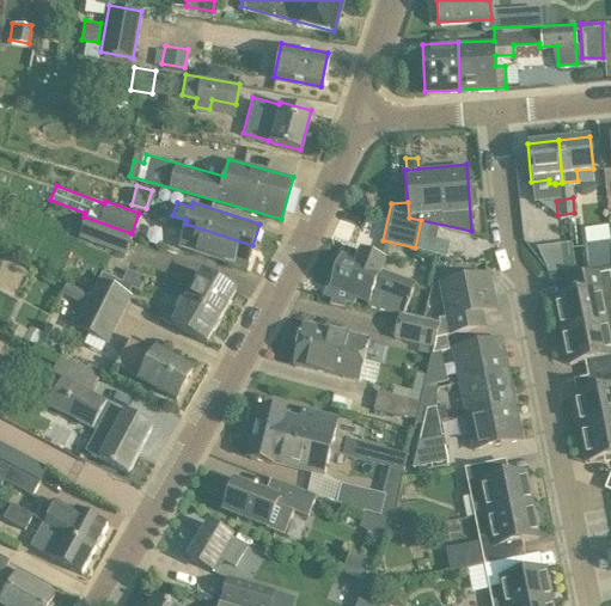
[(78,233),(124,251),(132,233),(84,216),(78,233)]
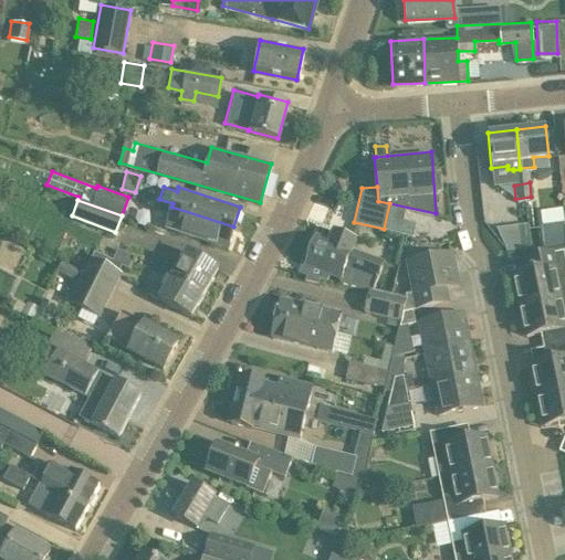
[(233,226),(171,207),(165,226),(227,246),(233,226)]
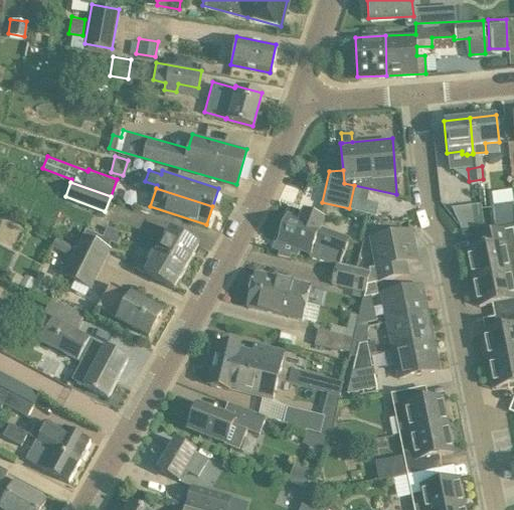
[(513,216),(512,199),(491,202),(494,222),(513,218),(513,216)]
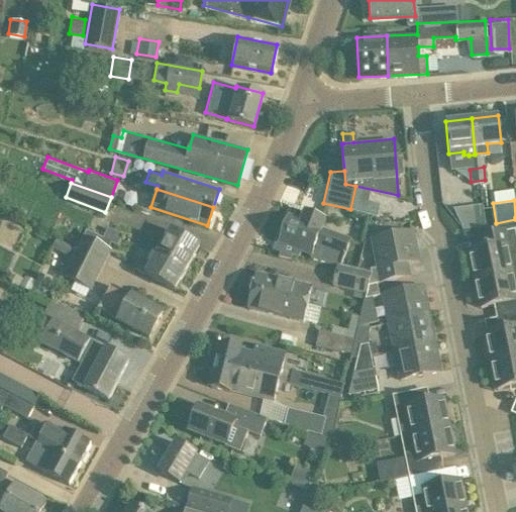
[(474,202),(452,205),(461,226),(477,224),(474,202)]
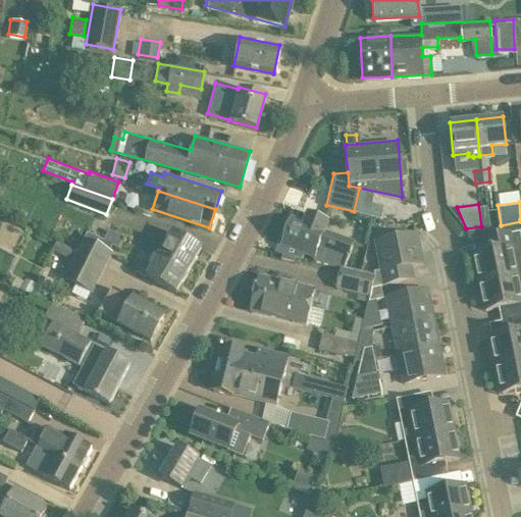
[(285,227),(348,253),(354,239),(324,226),(327,219),(306,211),(303,220),(291,216),(285,227)]
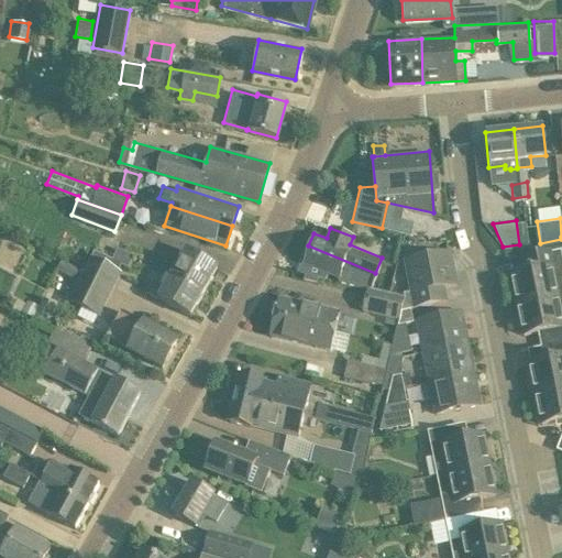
[(133,252),(117,244),(110,256),(127,265),(133,252)]
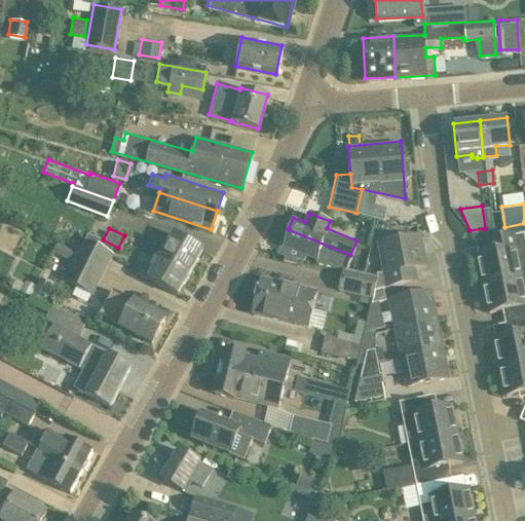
[(350,255),(288,229),(278,253),(304,259),(306,254),(315,258),(315,260),(342,267),(345,267),(350,255)]
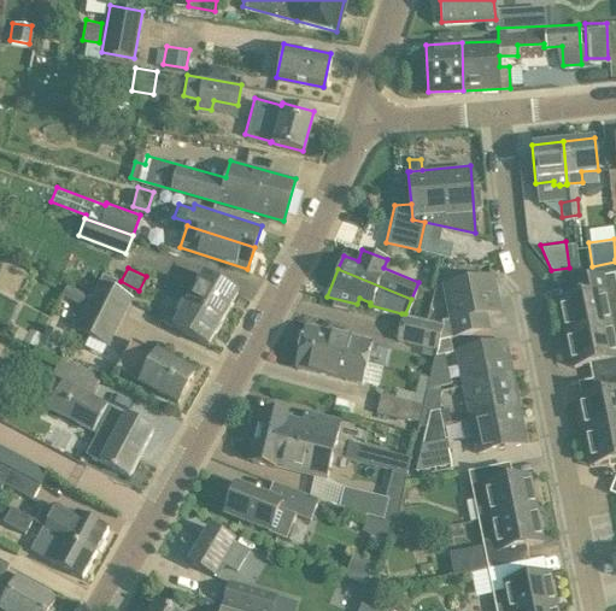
[(185,300),(222,319),(238,292),(201,271),(185,300)]
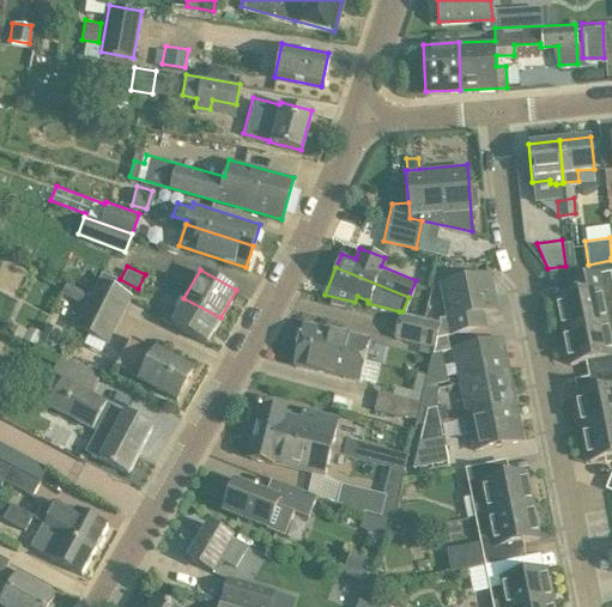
[(563,329),(611,319),(611,283),(610,269),(580,275),(582,291),(556,297),(563,329)]
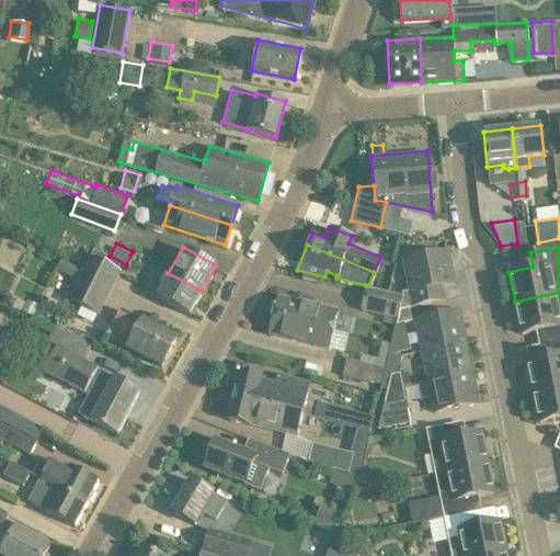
[(408,305),(408,306),(443,299),(440,284),(453,281),(449,265),(452,263),(449,253),(446,252),(446,250),(403,259),(409,288),(401,290),(401,293),(402,293),(398,306),(408,305)]
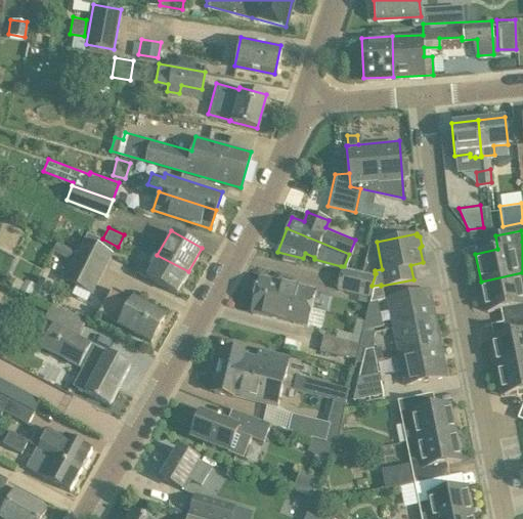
[(75,250),(104,264),(112,250),(83,235),(75,250)]
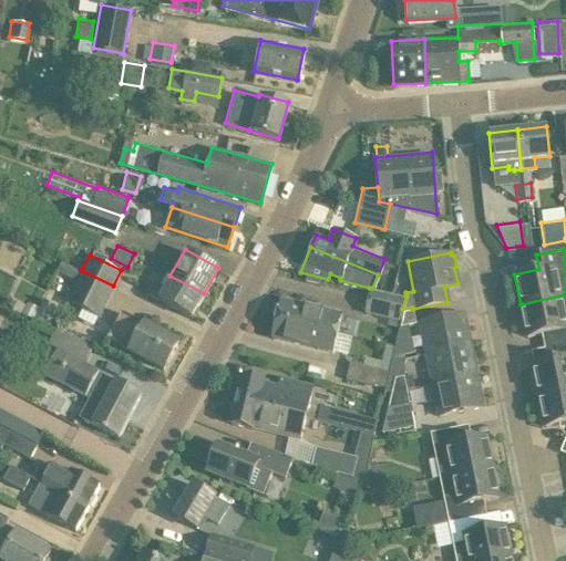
[(79,267),(60,258),(55,268),(64,272),(65,270),(74,274),(79,267)]
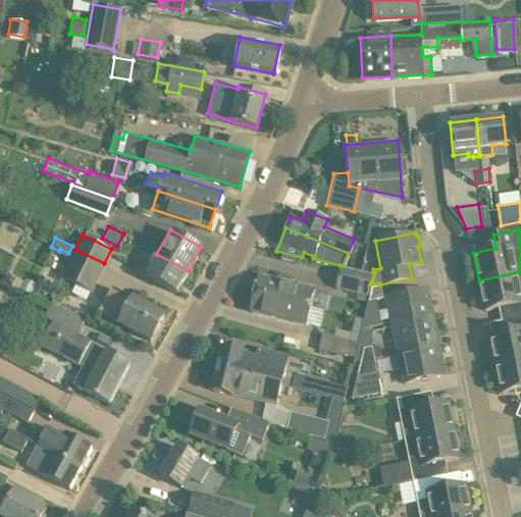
[(61,275),(91,291),(104,263),(74,249),(61,275)]
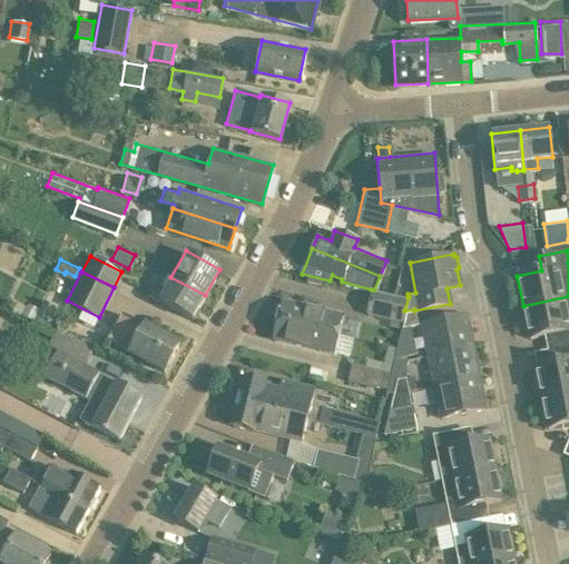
[(205,295),(170,277),(165,287),(153,280),(147,293),(190,317),(205,295)]
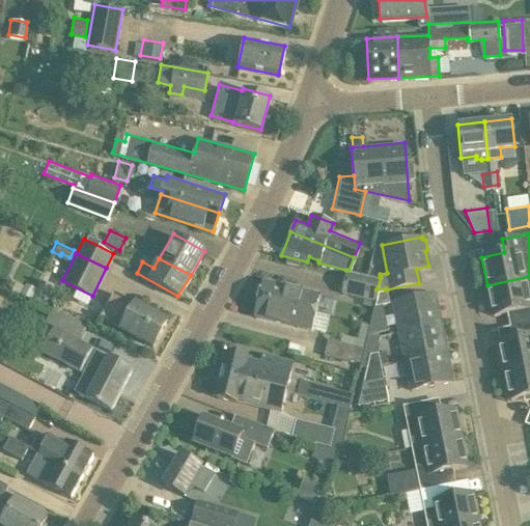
[(381,277),(380,277),(366,274),(349,270),(345,270),(340,291),(374,299),(377,289),(381,277)]
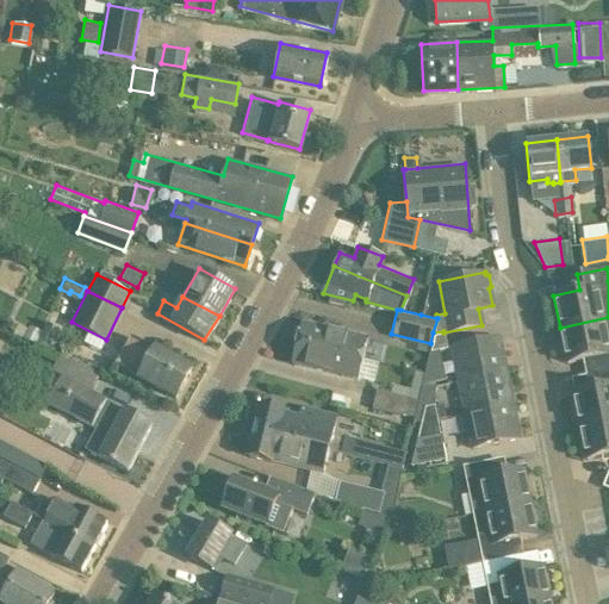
[(596,371),(608,367),(608,317),(560,328),(566,361),(592,355),(596,371)]
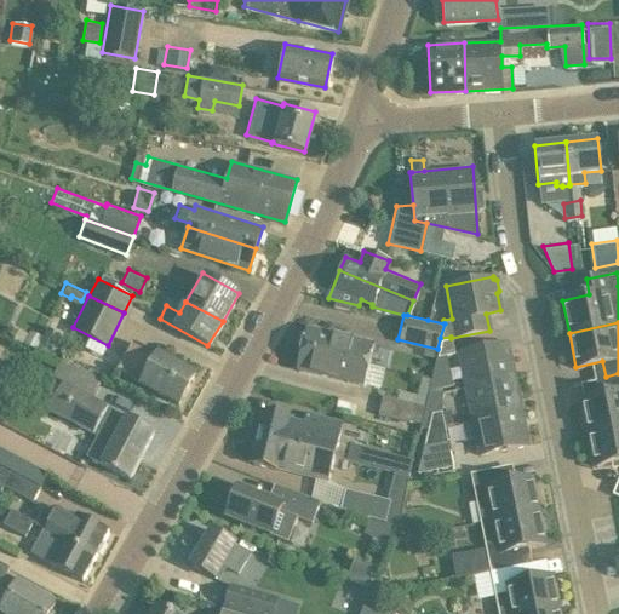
[(301,346),(384,366),(367,361),(372,342),(305,326),(301,346)]
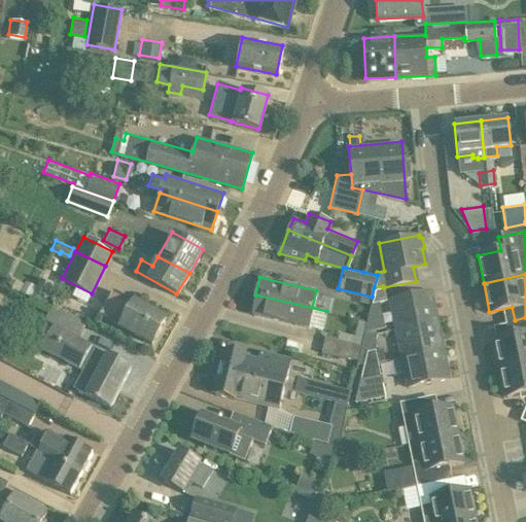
[(383,286),(374,287),(372,297),(373,297),(371,301),(379,300),(385,299),(383,287),(383,286)]
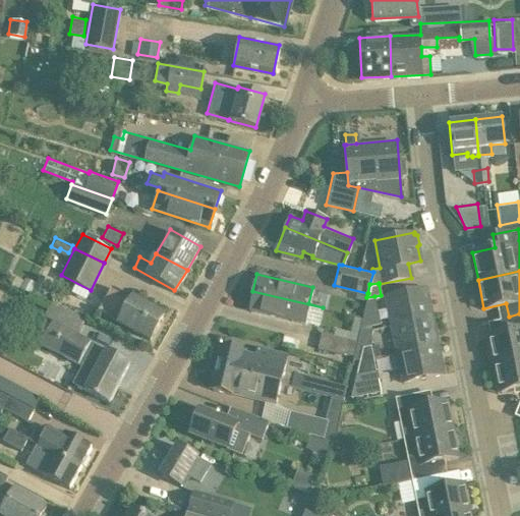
[(149,339),(163,312),(111,284),(98,308),(119,320),(118,322),(149,339)]
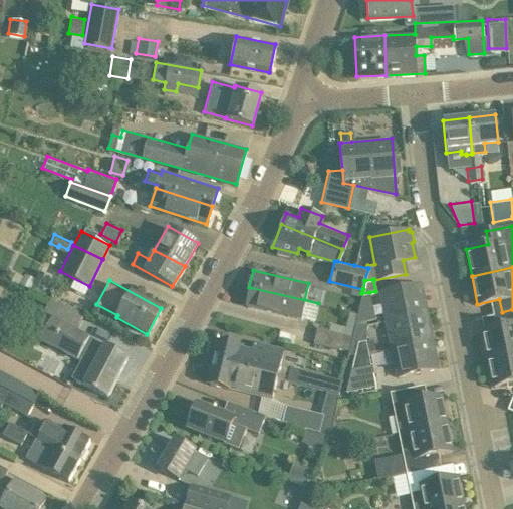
[(386,319),(425,311),(420,283),(380,291),(386,319)]
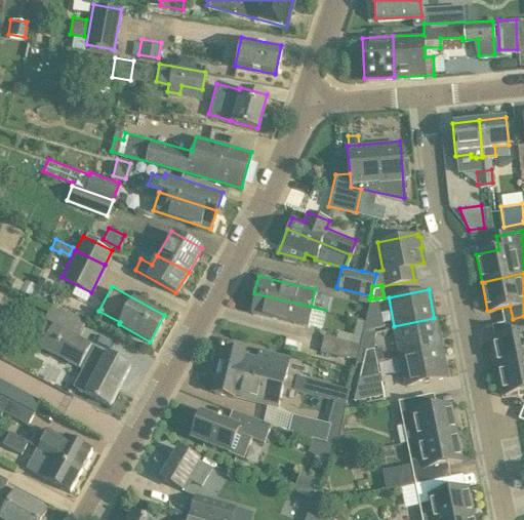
[(325,310),(254,293),(250,311),(306,324),(307,322),(321,325),(325,310)]
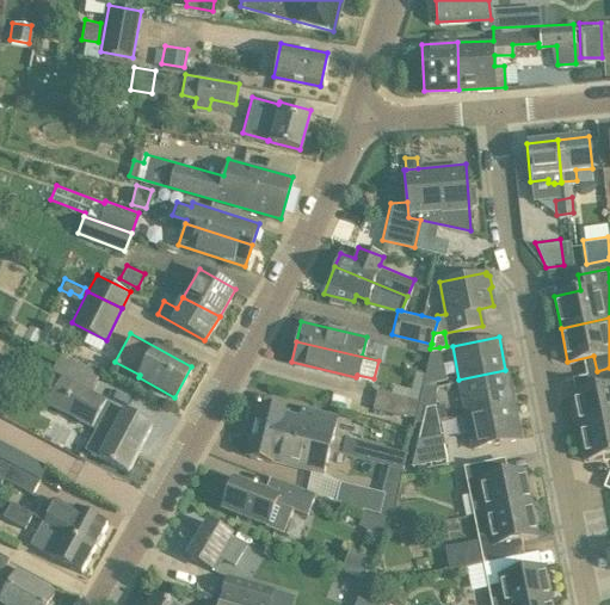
[(426,364),(442,362),(439,347),(430,349),(426,364)]
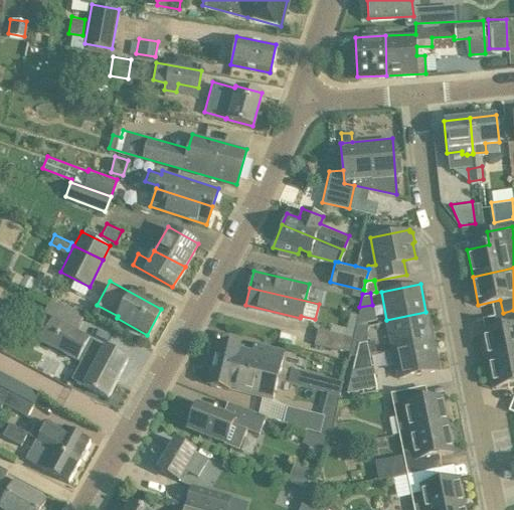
[(107,396),(127,357),(75,329),(83,313),(50,296),(42,312),(51,317),(39,339),(76,358),(76,359),(79,360),(70,377),(107,396)]
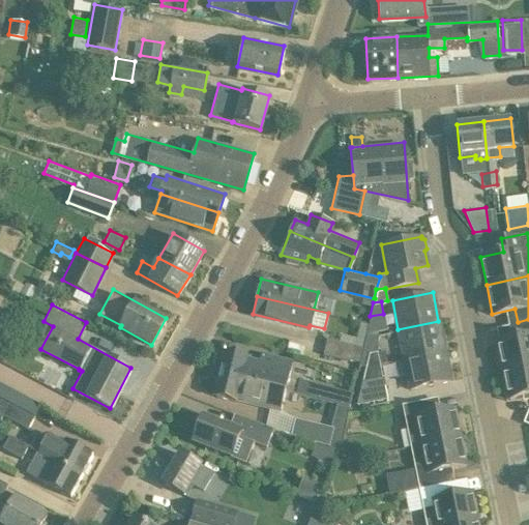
[(503,369),(528,362),(528,319),(518,322),(520,336),(497,340),(503,369)]
